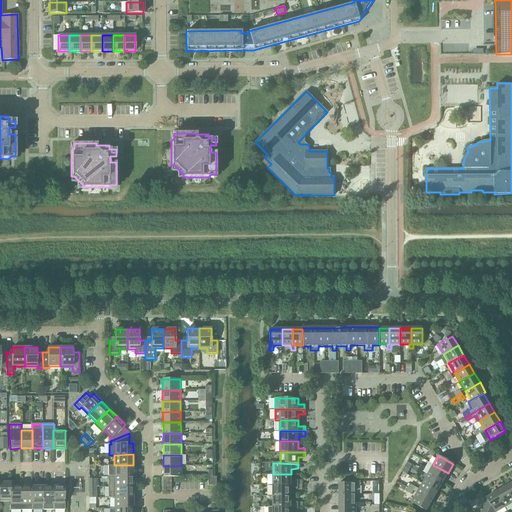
[(108,476),(133,476),(133,465),(114,465),(108,465),(108,476)]
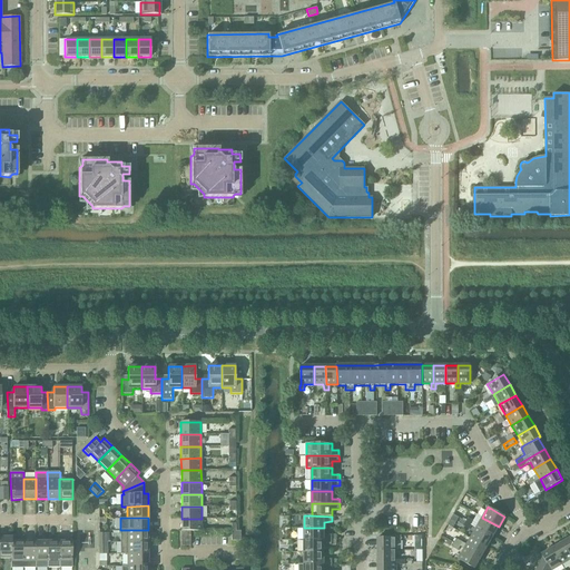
[(475,528),(493,538),(499,527),(482,518),(475,528)]
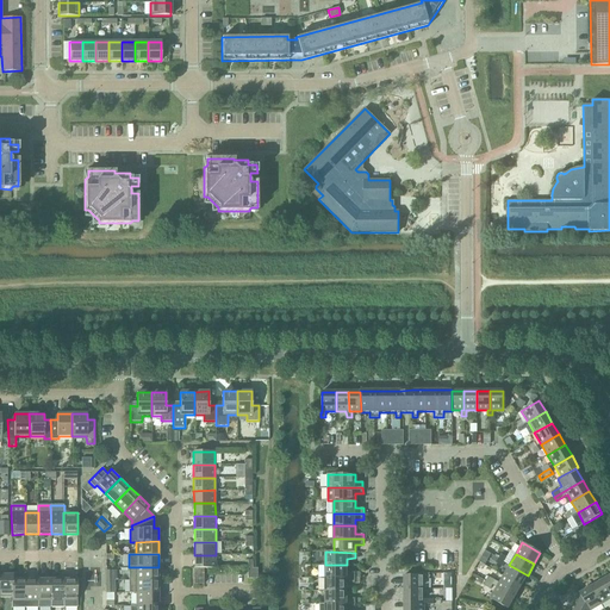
[(194,568),(204,568),(216,568),(216,555),(194,555),(194,568)]
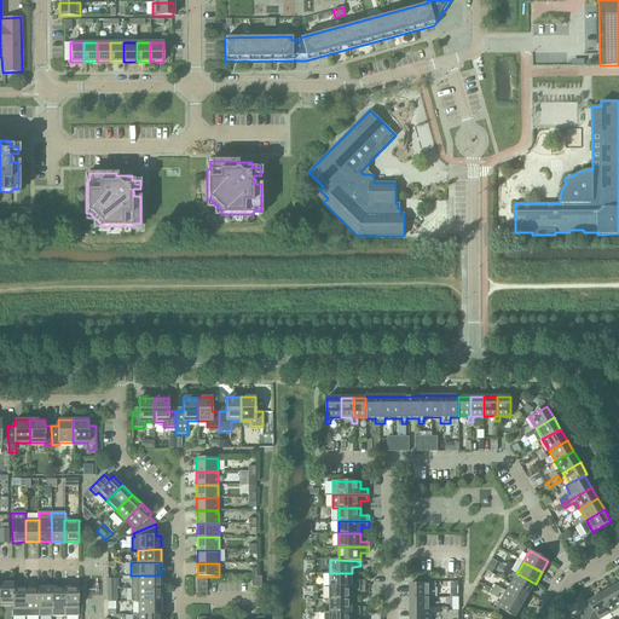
[(330,586),(360,586),(360,580),(352,580),(352,573),(330,573),(330,586)]
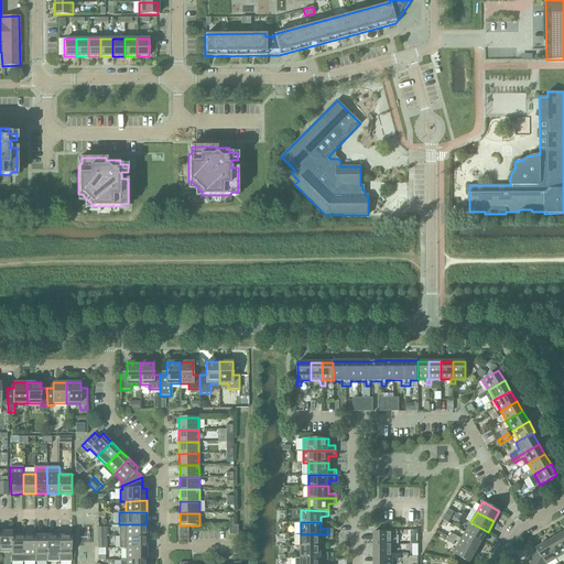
[(465,532),(481,542),(488,532),(470,522),(465,532)]
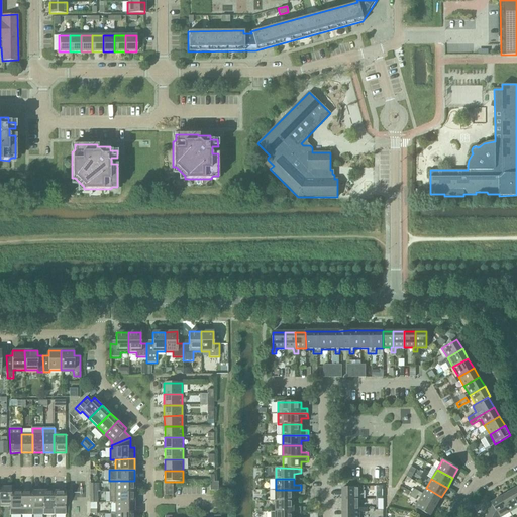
[(134,481),(109,481),(109,492),(134,492),(134,481)]
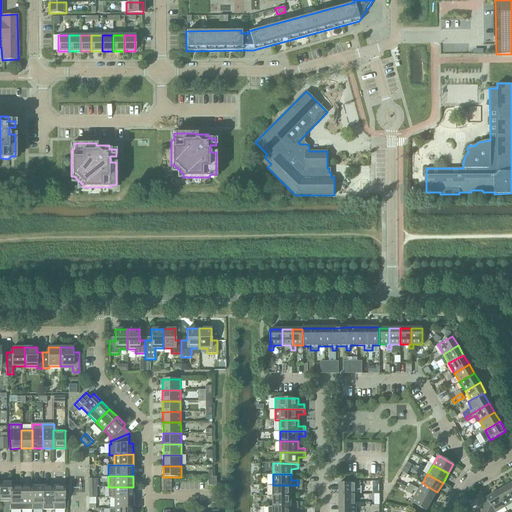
[(171,477),(163,477),(163,490),(171,490),(171,477)]
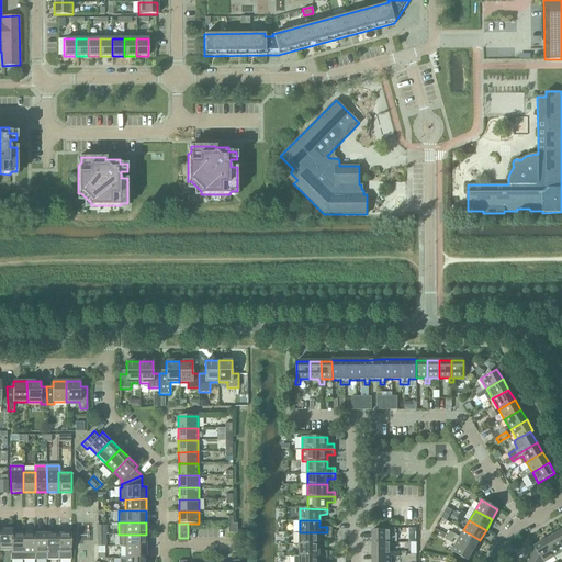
[(228,524),(228,534),(237,534),(237,524),(228,524)]
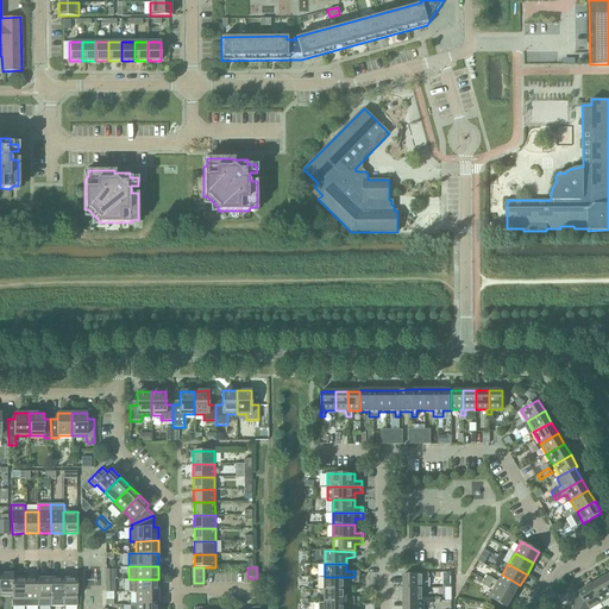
[(422,578),(428,578),(428,572),(422,572),(422,575),(403,575),(403,588),(422,588),(422,578)]
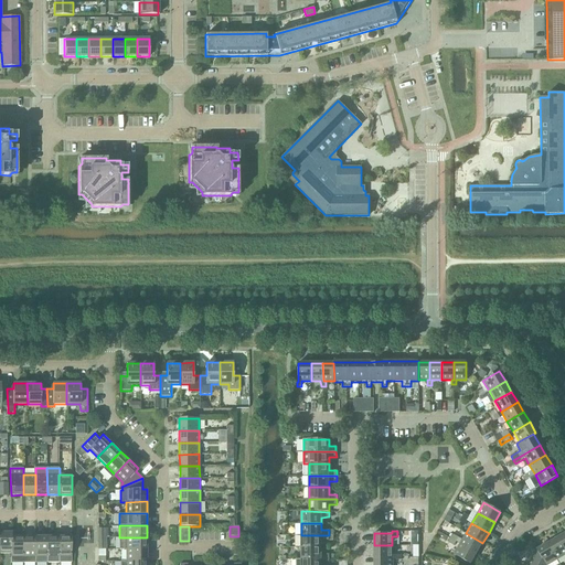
[(11,537),(12,537),(12,533),(0,532),(0,553),(11,553),(11,537)]
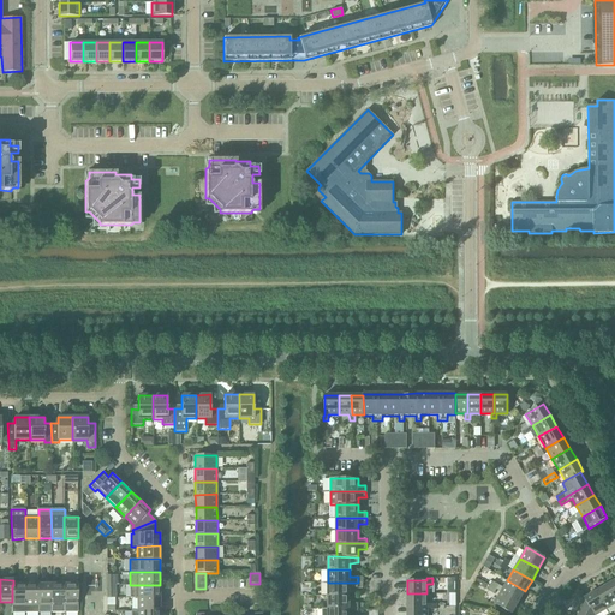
[(501,592),(519,602),(525,591),(507,580),(501,592)]
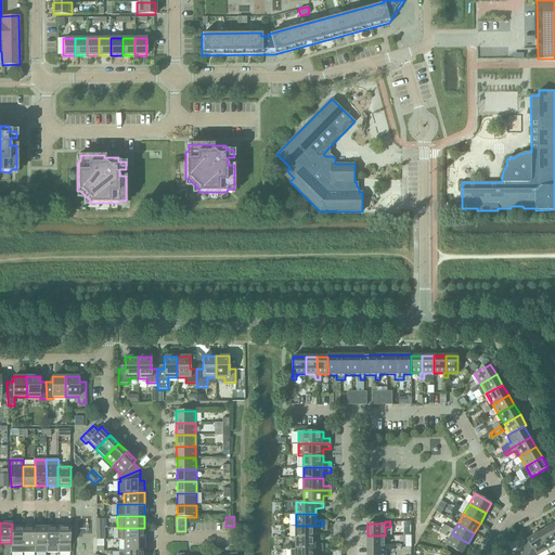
[(323,526),(296,526),(296,538),(317,538),(315,531),(323,531),(323,526)]
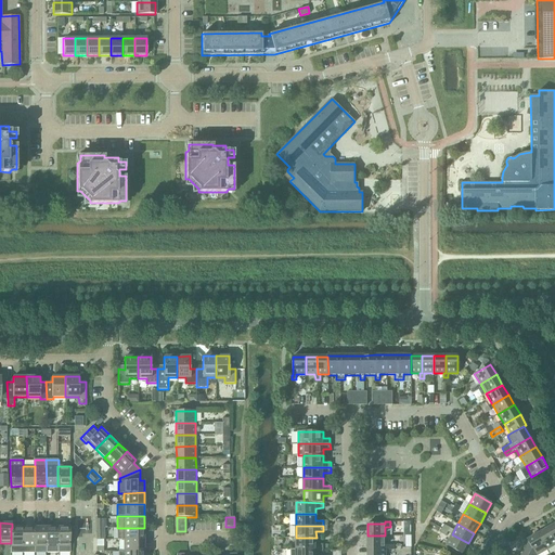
[(23,528),(23,547),(35,547),(35,527),(23,528)]
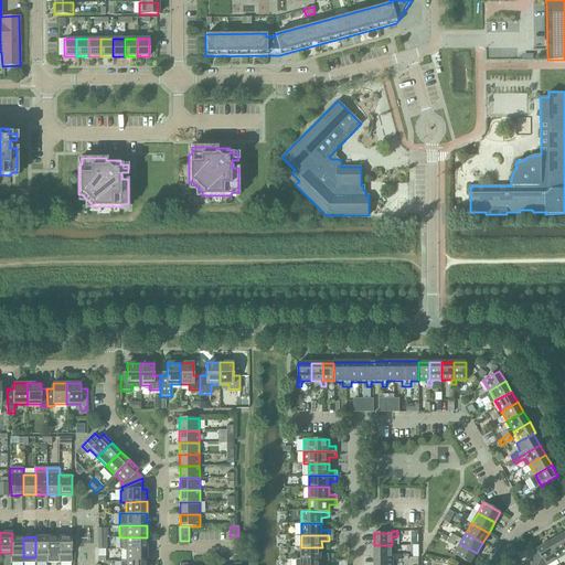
[(35,536),(35,557),(48,557),(48,536),(35,536)]
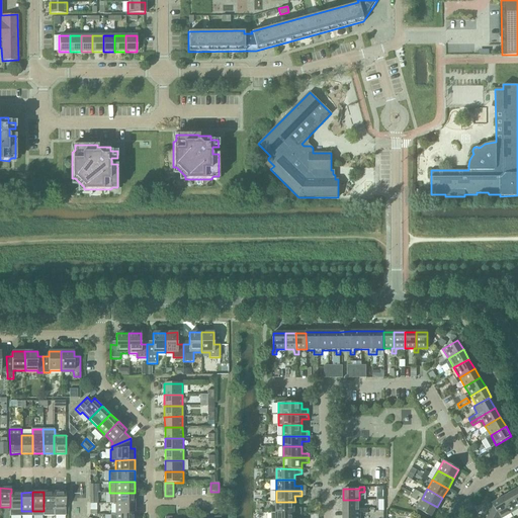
[(44,492),(44,511),(55,511),(55,492),(44,492)]
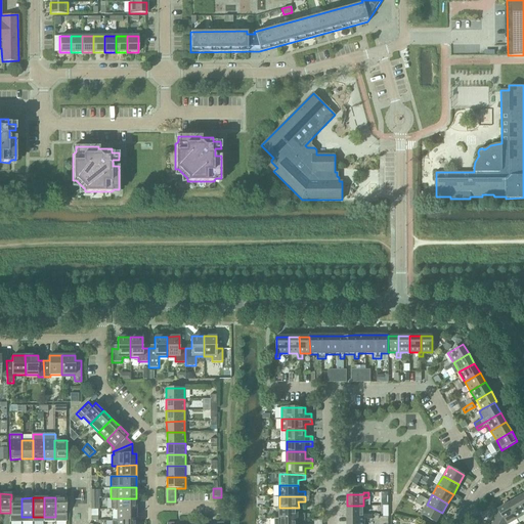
[(55,497),(55,517),(67,517),(67,497),(55,497)]
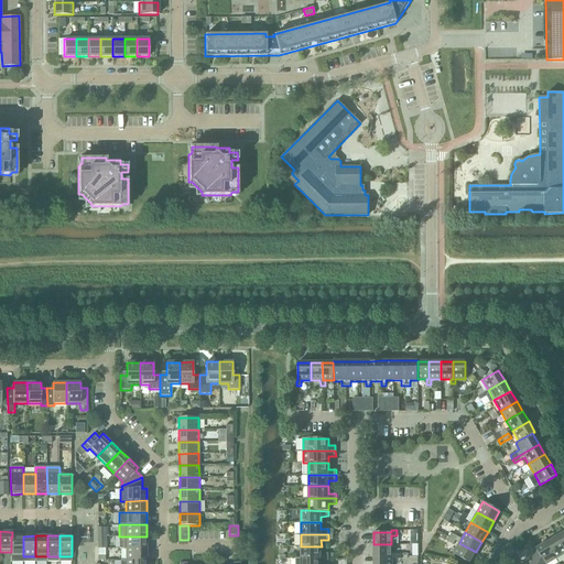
[(11,552),(11,556),(23,556),(23,537),(12,537),(11,537),(11,552)]
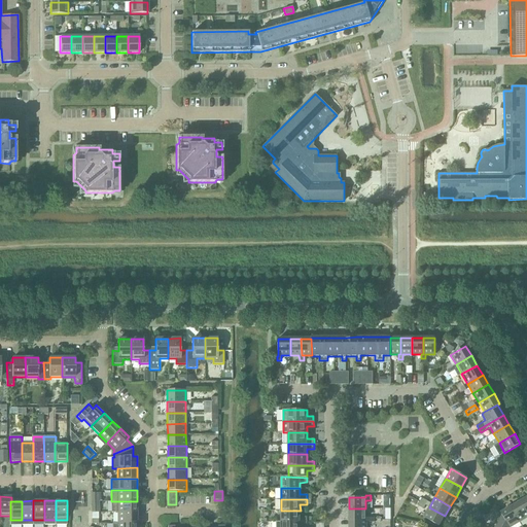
[(137,501),(111,501),(111,513),(117,513),(137,513),(137,501)]
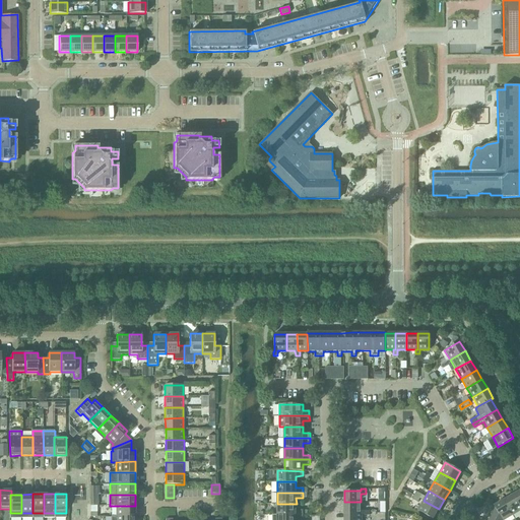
[(519,510),(519,506),(513,495),(504,500),(512,515),(519,510)]
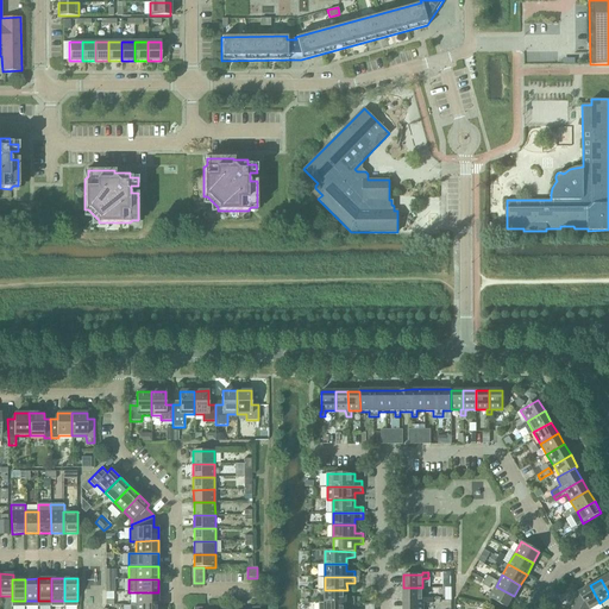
[(600,603),(590,585),(578,592),(581,595),(572,608),(573,608),(589,608),(590,608),(600,603)]
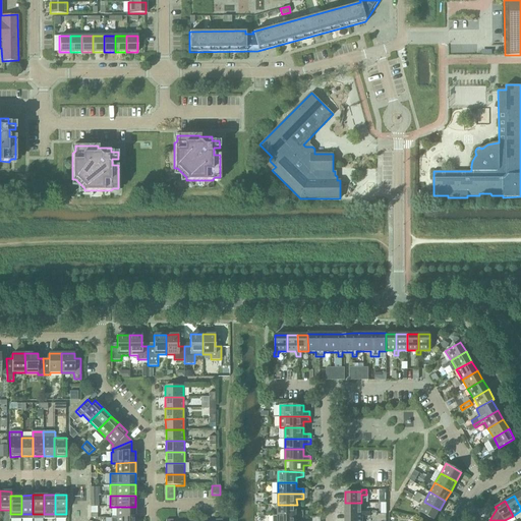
[(440,510),(424,502),(418,511),(433,520),(440,510)]
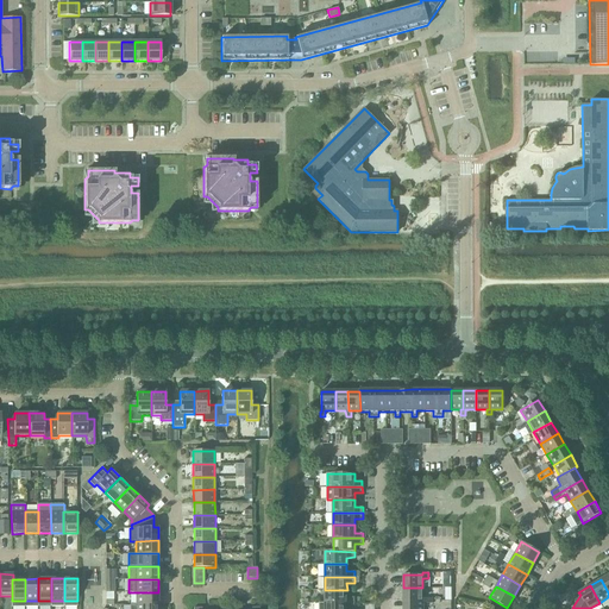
[(403,601),(422,601),(422,603),(428,603),(428,598),(422,598),(422,588),(403,588),(403,601)]
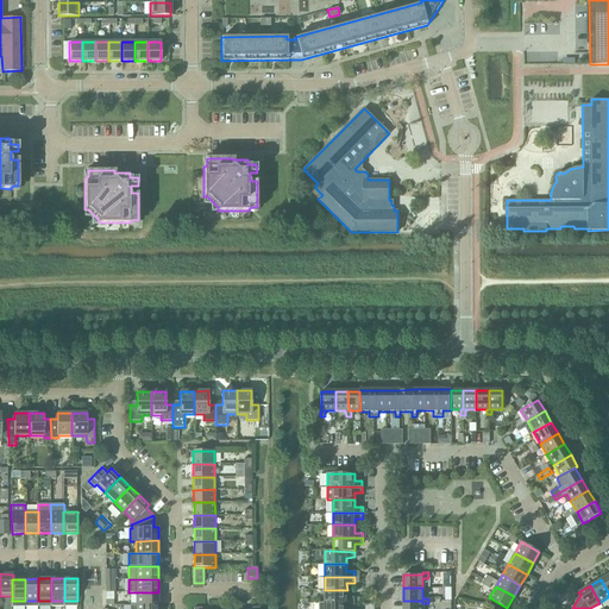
[(347,590),(325,590),(325,603),(355,603),(355,597),(347,597),(347,590)]
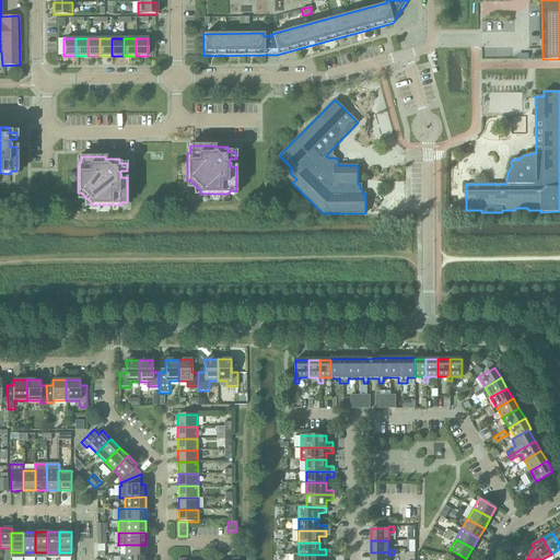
[(126,556),(146,556),(146,545),(125,545),(126,556)]
